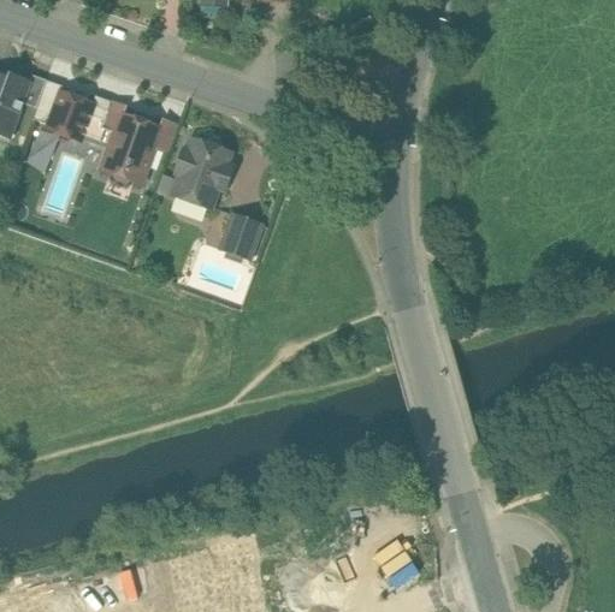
[(9,77),(0,72),(0,134),(10,137),(23,101),(30,81),(29,81),(10,73),(9,77)]
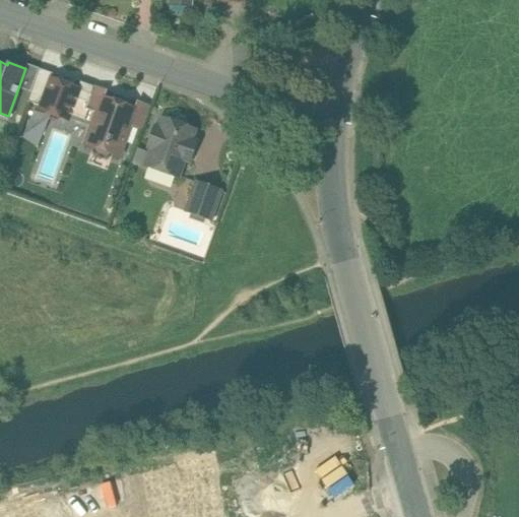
[(39,66),(26,62),(24,68),(25,68),(19,85),(30,89),(39,66)]
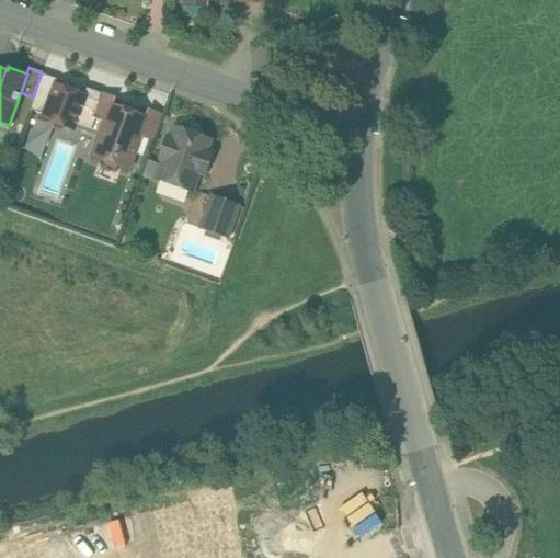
[(43,118),(75,131),(88,94),(55,83),(43,118)]
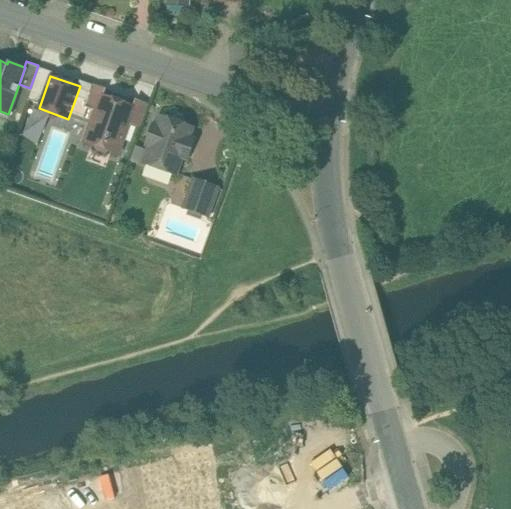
[(91,83),(83,105),(94,109),(100,94),(101,95),(104,87),(91,83)]
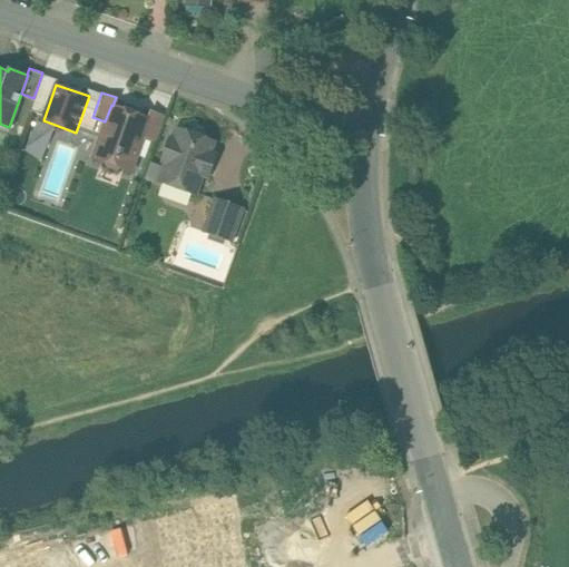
[(113,106),(111,105),(105,121),(92,155),(130,169),(143,135),(149,118),(147,118),(113,106)]
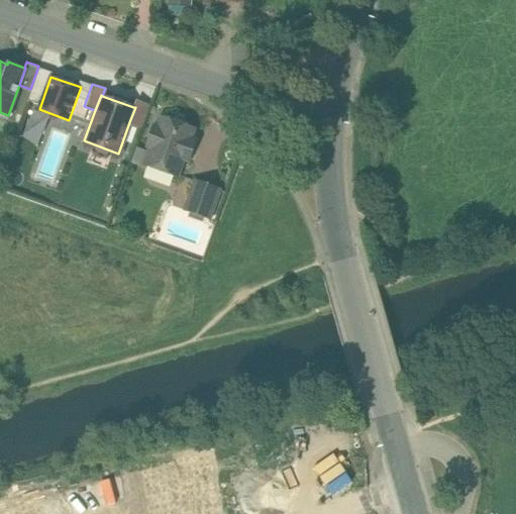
[(149,104),(136,99),(133,107),(135,107),(129,122),(140,126),(149,104)]
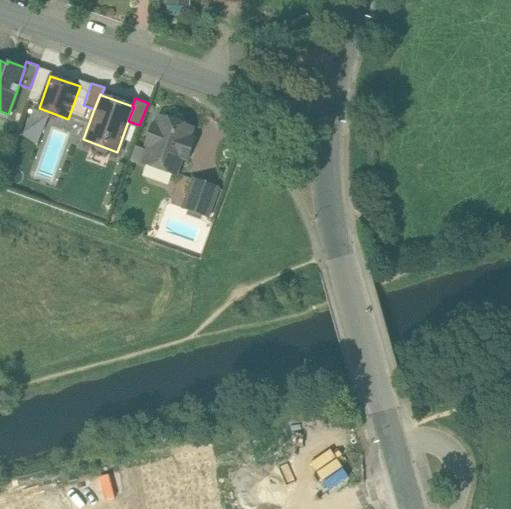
[(171,115),(165,118),(160,116),(156,126),(152,125),(146,142),(150,144),(144,161),(174,172),(180,154),(186,156),(192,139),(186,137),(190,127),(173,121),(171,115)]
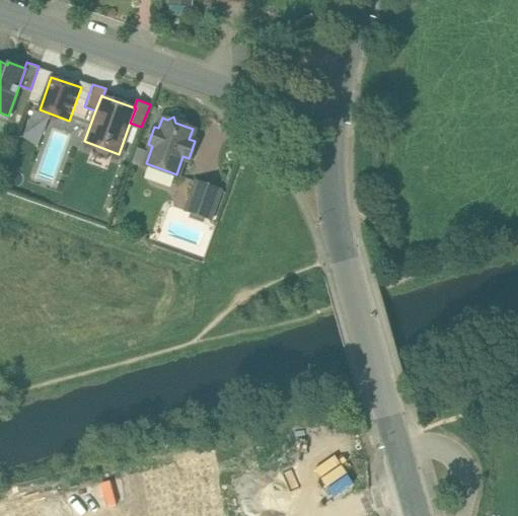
[(219,189),(197,180),(187,209),(209,217),(219,189)]
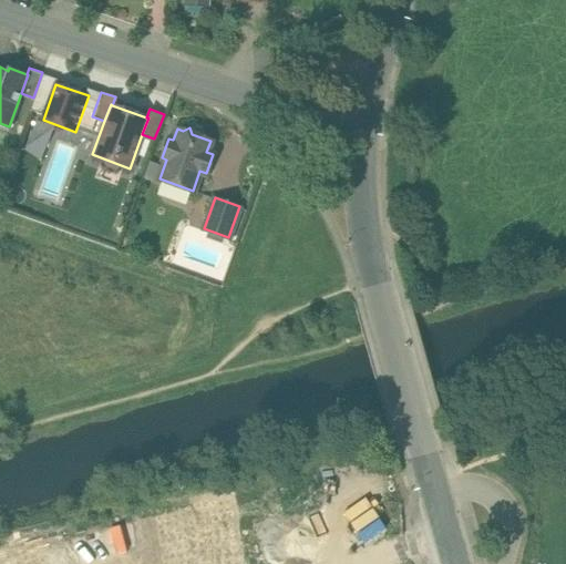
[(359,563),(336,449),(295,458),(315,563),(359,563)]
